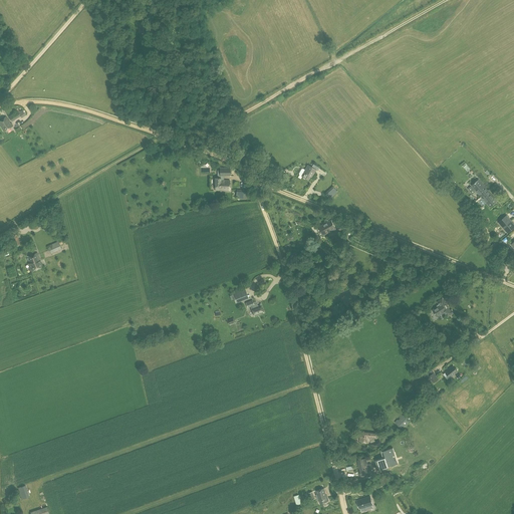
[(15,58),(19,65),(23,63),(20,55),(15,58)]
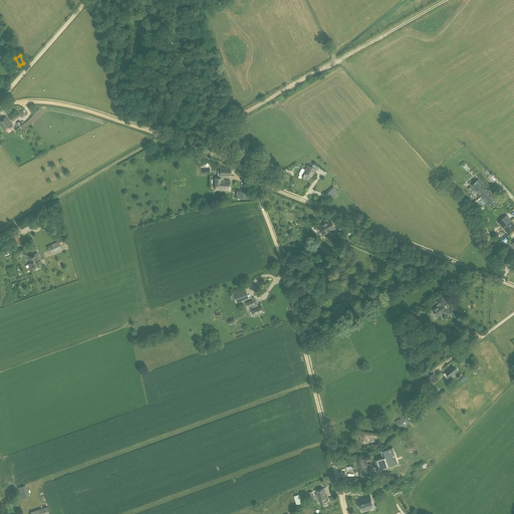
[(9,116),(12,121),(21,115),(21,116),(25,114),(22,109),(20,110),(18,111),(17,110),(9,116)]
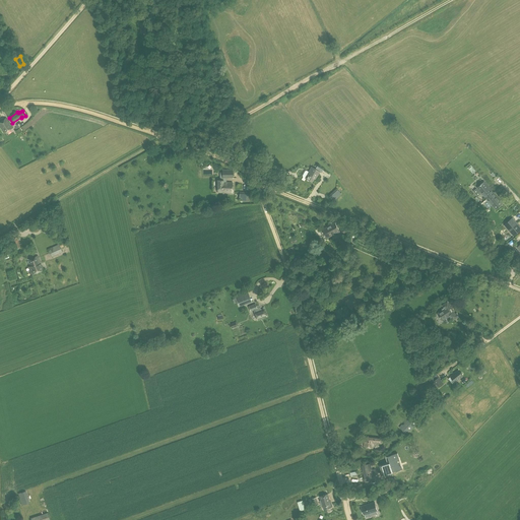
[(0,122),(0,126),(4,133),(12,128),(6,118),(0,122)]
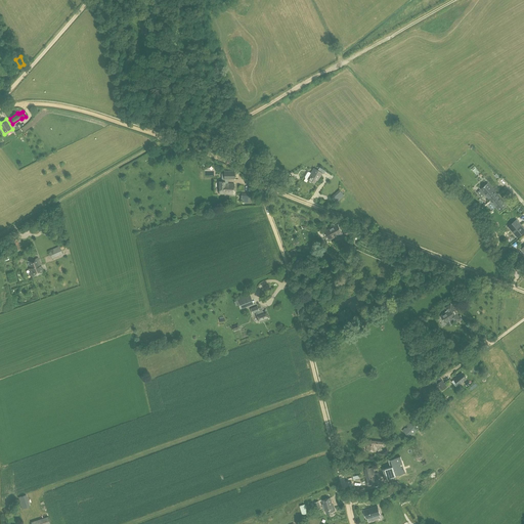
[(305,178),(314,183),(317,179),(318,179),(322,173),(314,168),(311,173),(309,172),(307,172),(305,177),(305,178)]
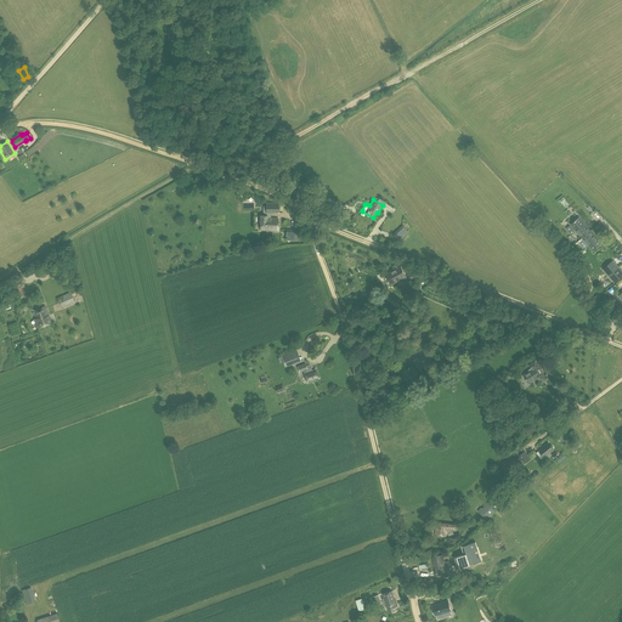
[(260,231),(278,231),(278,219),(270,219),(270,213),(278,213),(278,203),(266,203),(266,211),(264,211),(264,215),(260,215),(260,231)]
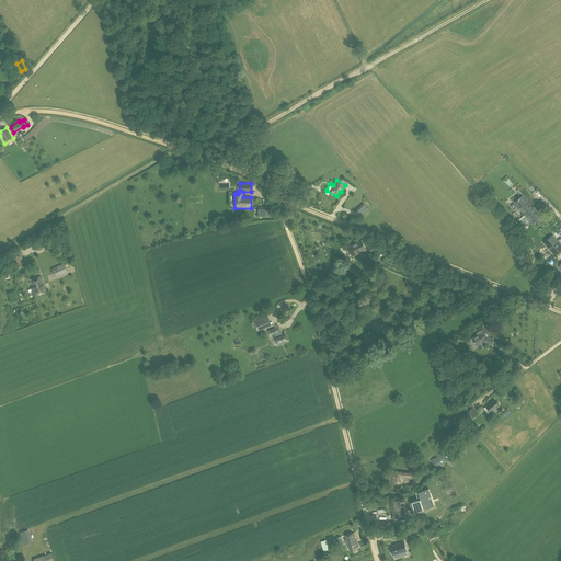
[(515,203),(525,214),(533,208),(523,196),(515,203)]
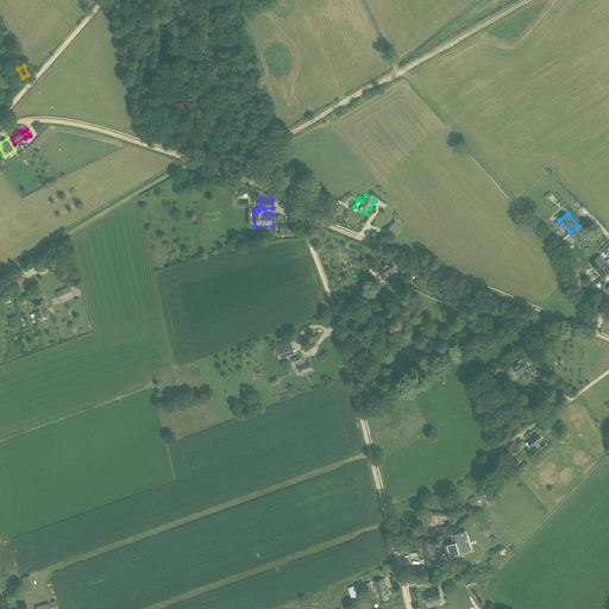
[(384,230),(390,236),(395,231),(396,232),(401,227),(395,221),(384,230)]
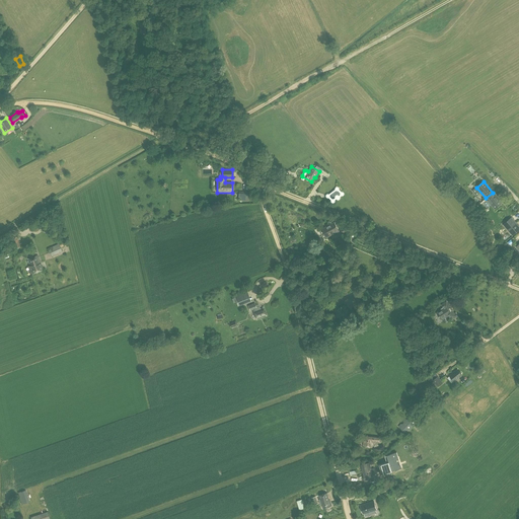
[(493,193),(486,198),(496,209),(502,204),(493,193)]
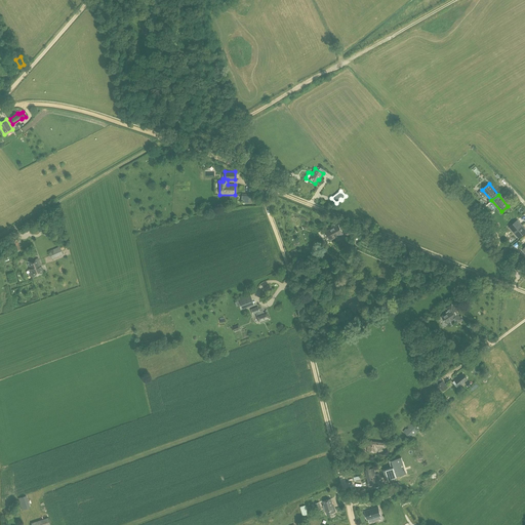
[(509,228),(514,233),(522,226),(518,219),(509,228)]
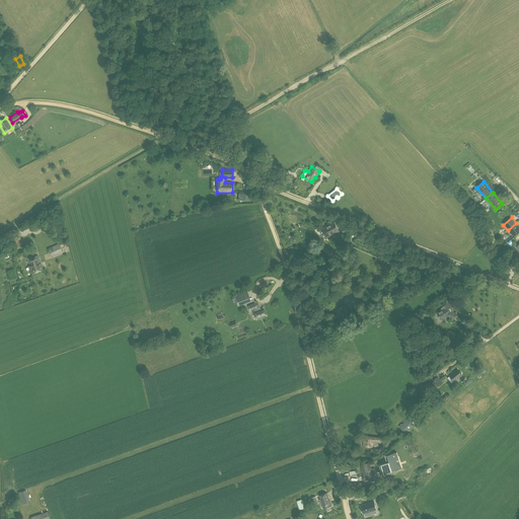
[(334,234),(334,233),(339,230),(338,227),(339,227),(338,225),(337,226),(335,222),(322,229),(322,230),(319,231),(323,238),(326,237),(326,238),(334,234)]
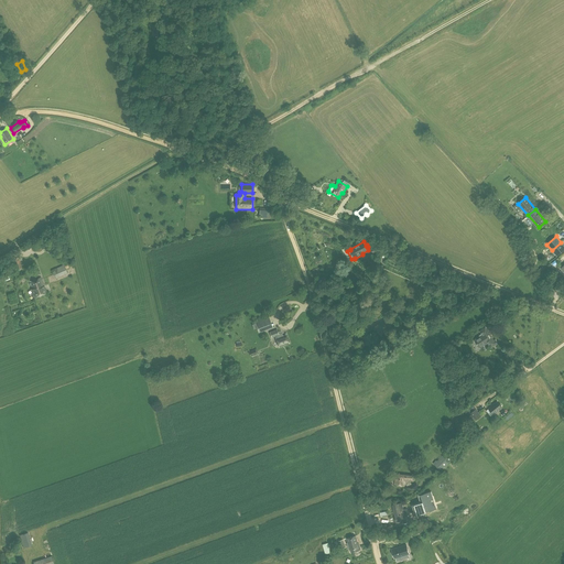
[(563,249),(563,246),(561,242),(552,250),(557,256),(563,249)]
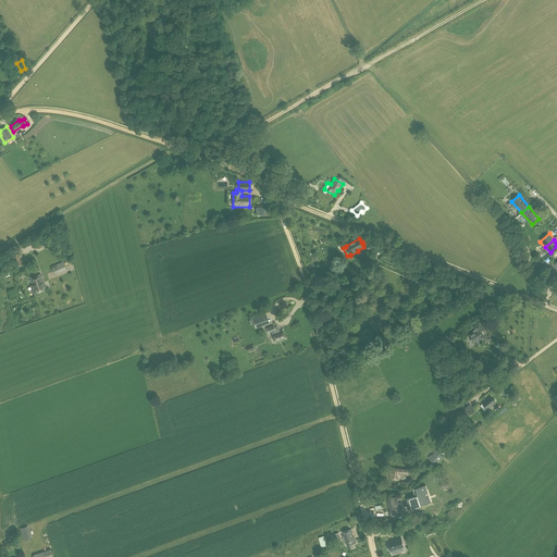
[(369,250),(371,254),(376,250),(376,251),(380,250),(378,245),(374,247),(372,243),(366,246),(369,250)]
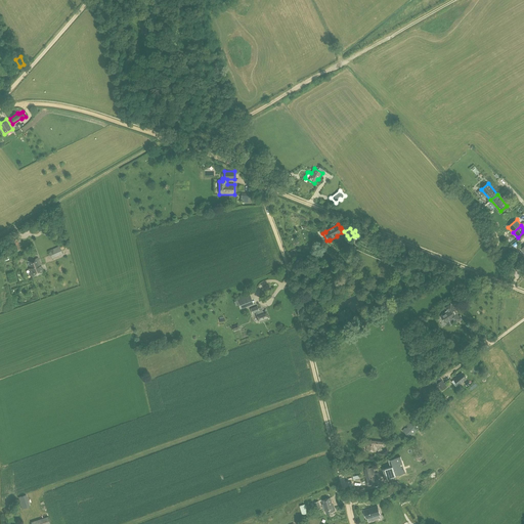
[(10,242),(13,252),(20,250),(17,238),(10,242)]
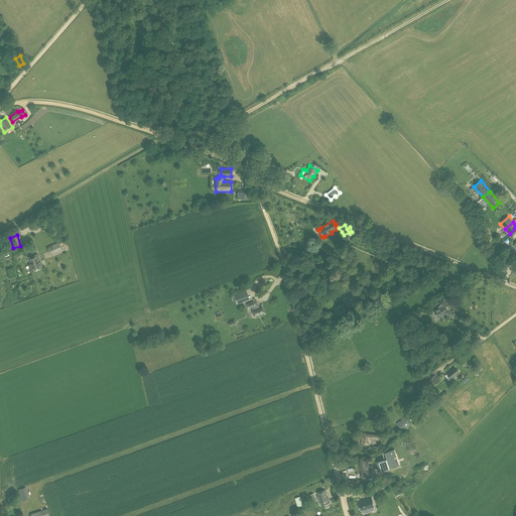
[(49,246),(51,252),(62,249),(60,242),(49,246)]
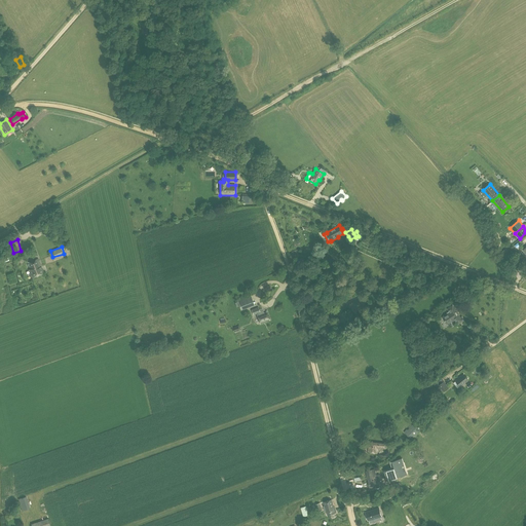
[(514,266),(518,271),(525,264),(525,263),(521,258),(514,264),(515,266),(514,266)]
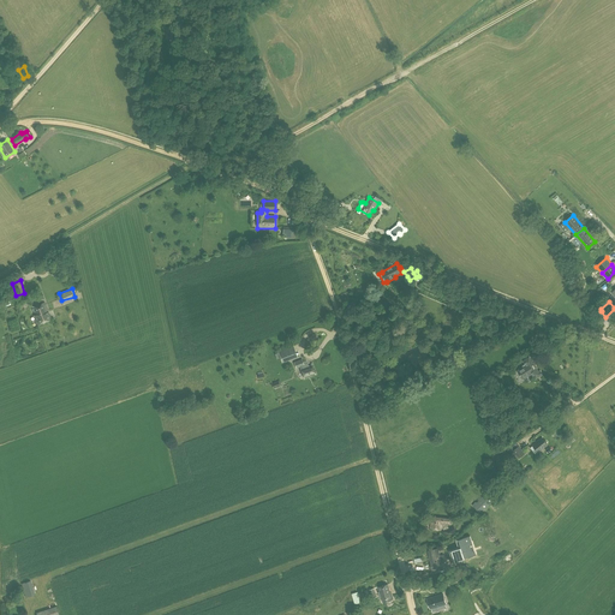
[(34,316),(37,324),(51,320),(45,303),(33,306),(35,315),(34,316)]
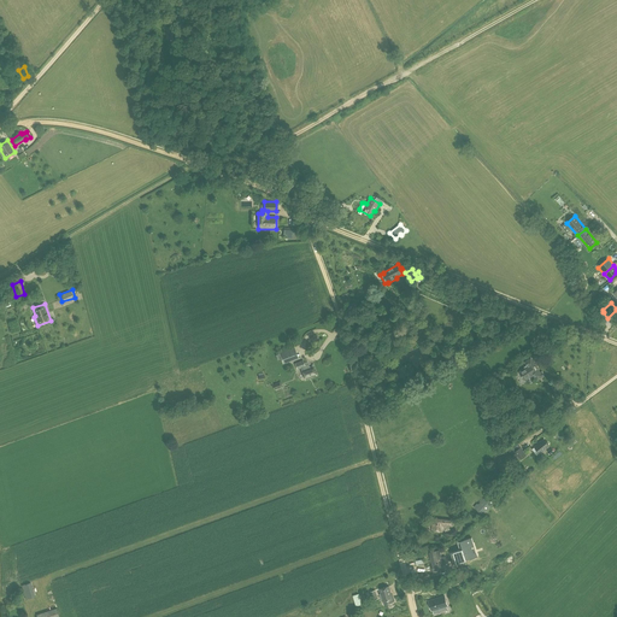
[(487,315),(493,318),(497,311),(489,307),(487,315)]
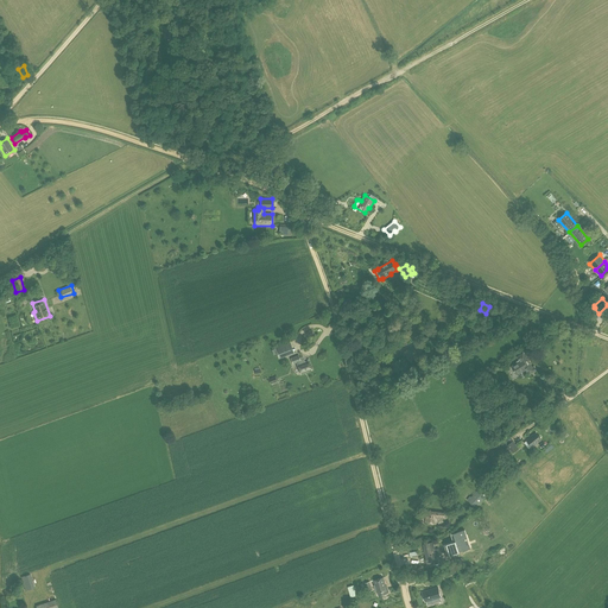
[(274,347),(279,359),(295,353),(290,341),(274,347)]
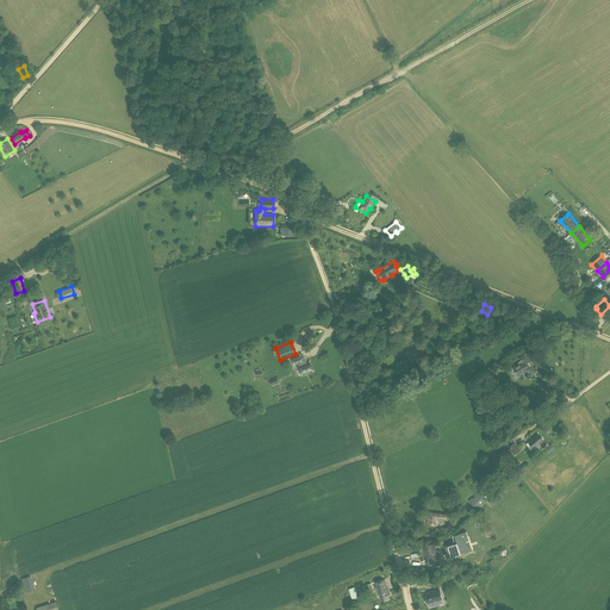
[(527,371),(531,377),(539,372),(536,368),(534,369),(526,355),(520,359),(521,361),(518,363),(518,365),(514,368),(518,377),(527,371)]
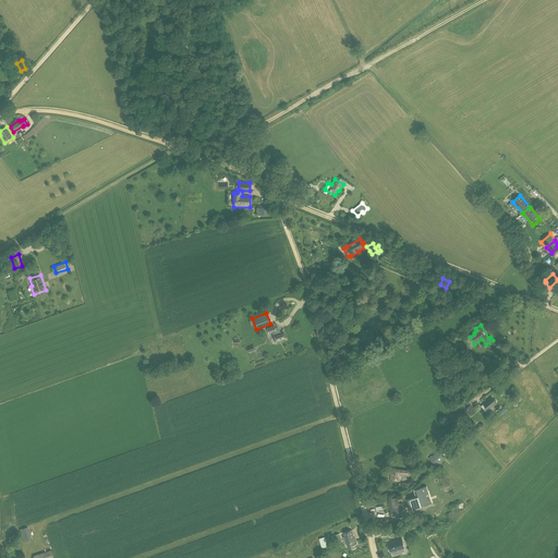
[(271,332),(276,343),(286,340),(282,330),(279,331),(277,328),(275,328),(274,326),(267,328),(269,334),(271,332)]
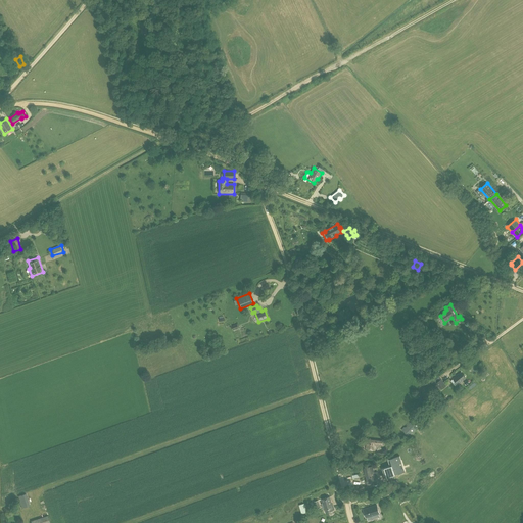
[(454,379),(458,384),(466,378),(461,372),(454,379)]
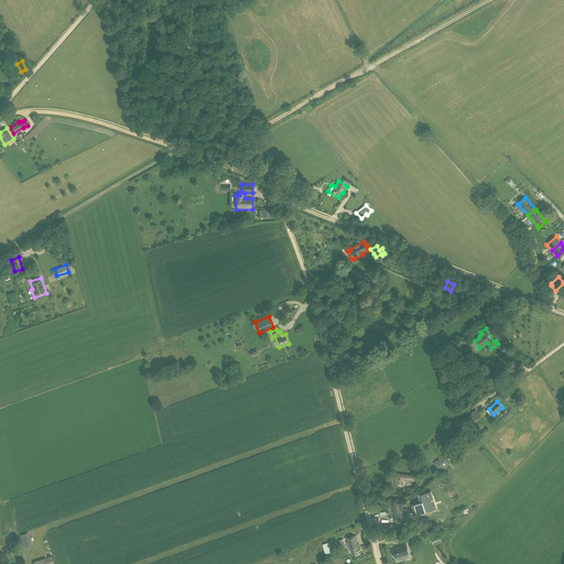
[(470,413),(476,421),(481,416),(476,409),(474,407),(472,409),(466,413),(468,415),(470,413)]
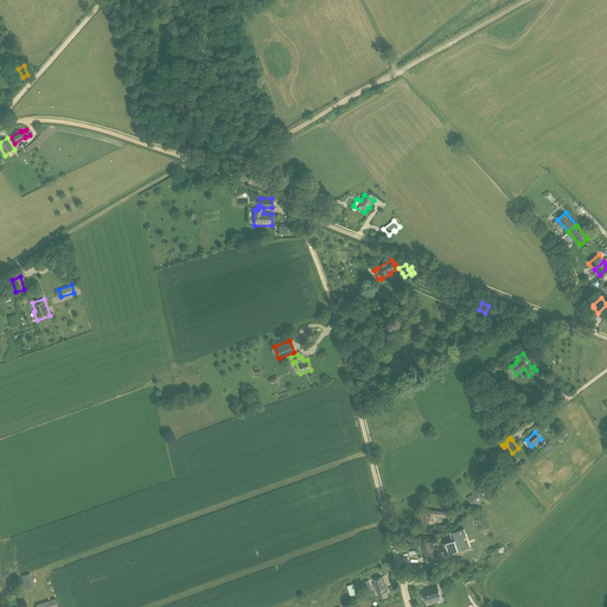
[(467,499),(474,508),(489,493),(490,492),(481,485),(467,499)]
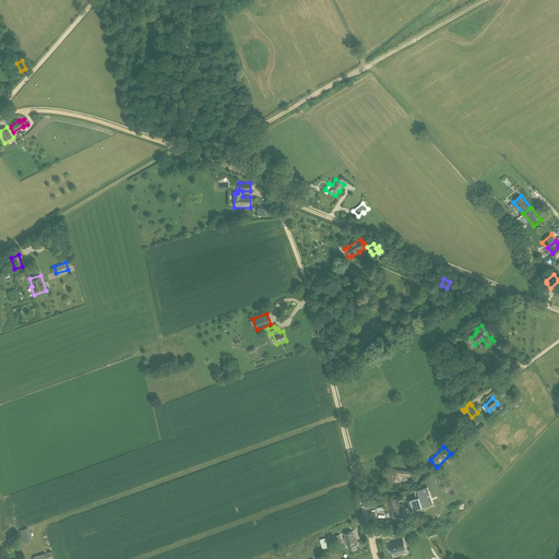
[(391,480),(401,482),(401,478),(412,479),(413,472),(407,472),(392,470),(391,480)]
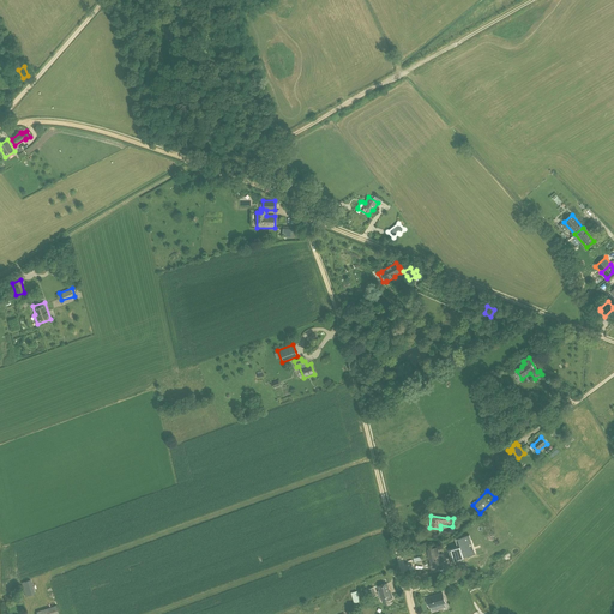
[(470,540),(469,535),(462,537),(463,542),(458,543),(459,546),(449,548),(451,560),(469,555),(468,548),(469,548),(468,541),(470,540)]
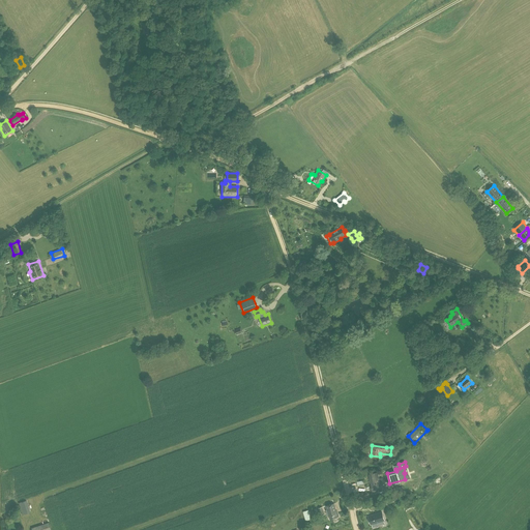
[(389,496),(392,501),(398,499),(396,496),(399,495),(398,493),(389,496)]
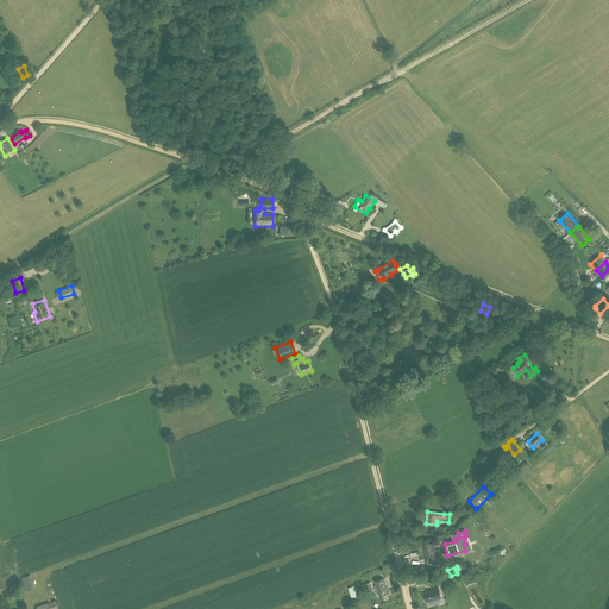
[(422,576),(425,579),(433,575),(438,572),(437,570),(432,572),(422,576)]
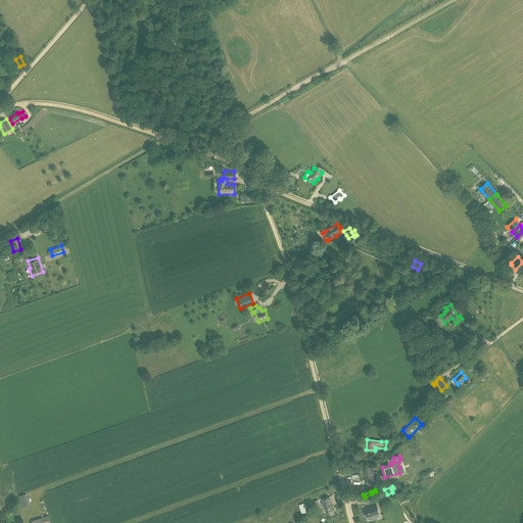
[(18,496),(22,508),(30,506),(26,493),(18,496)]
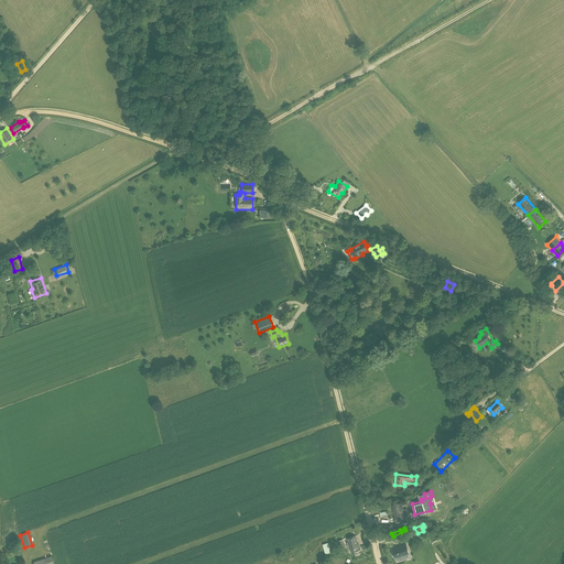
[(350,548),(351,553),(360,550),(356,535),(347,539),(348,543),(347,543),(348,548),(350,548)]
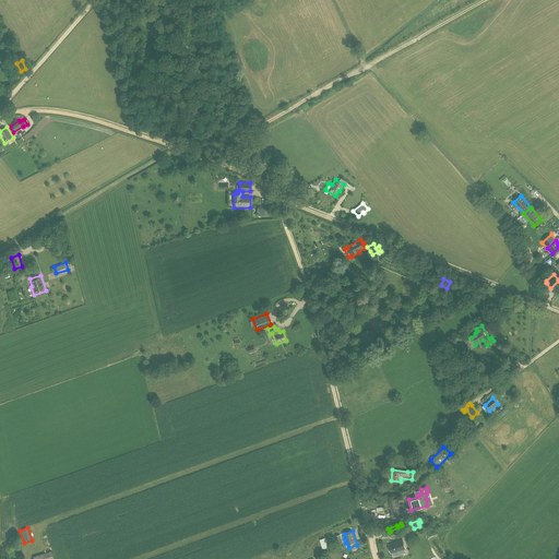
[(389,544),(391,554),(392,554),(393,556),(400,554),(399,551),(406,549),(403,539),(389,544)]
